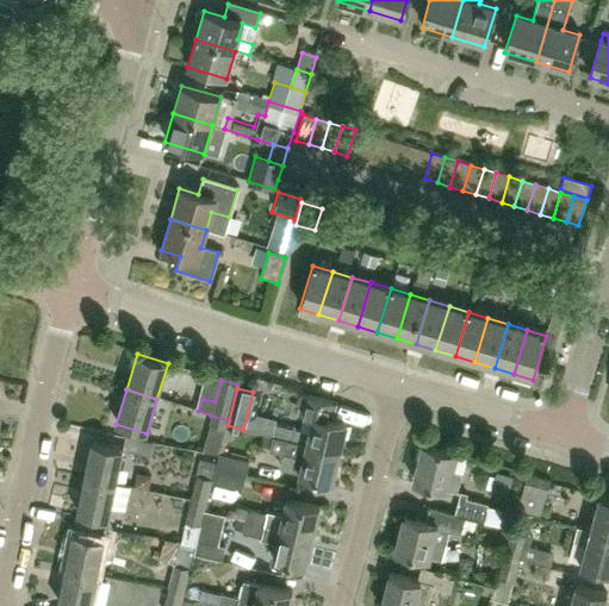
[(347,423),(334,420),(337,404),(302,395),(302,398),(300,405),(300,408),(302,412),(305,414),(312,416),(314,417),(309,433),(275,425),(273,437),(340,453),(347,423)]
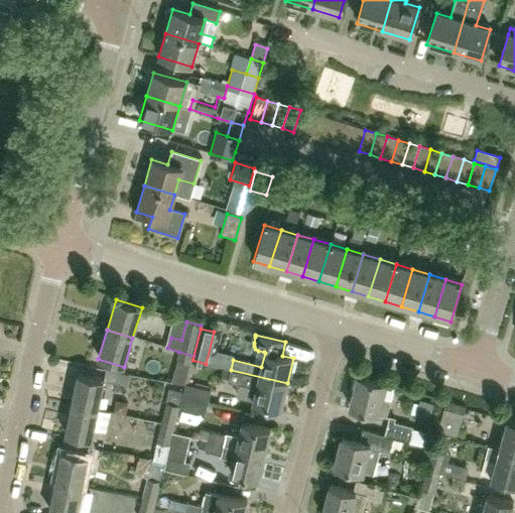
[(190,365),(194,356),(178,352),(176,362),(190,365)]
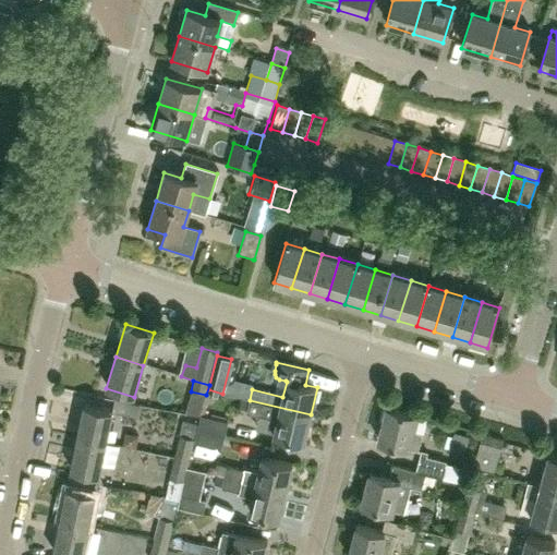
[(304,442),(311,414),(250,400),(246,413),(277,421),(274,434),(304,442)]
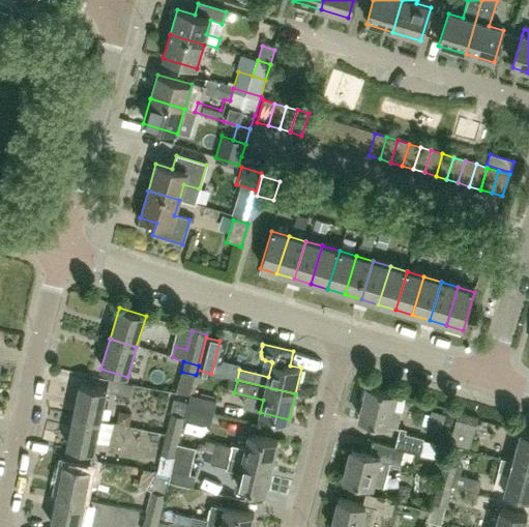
[(80,385),(74,416),(100,421),(107,390),(80,385)]
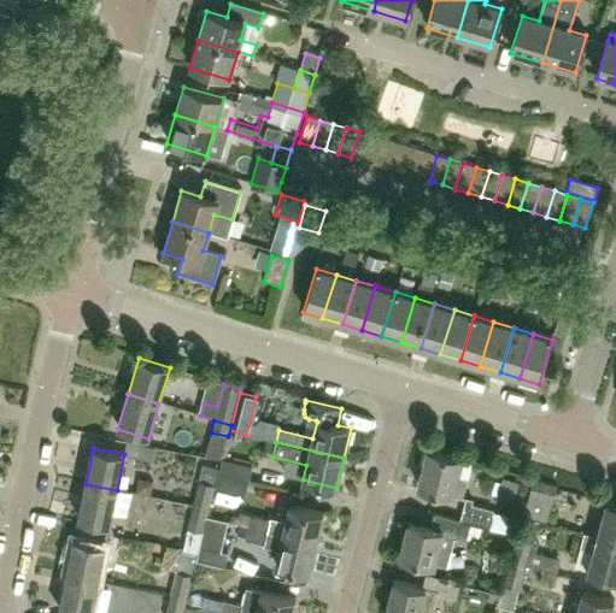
[(417,488),(462,499),(467,482),(456,479),(461,460),(427,452),(417,488)]
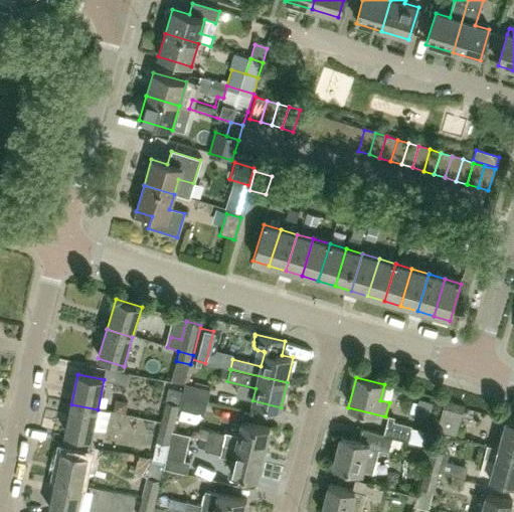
[(183,393),(182,396),(207,402),(210,391),(184,385),(183,393)]
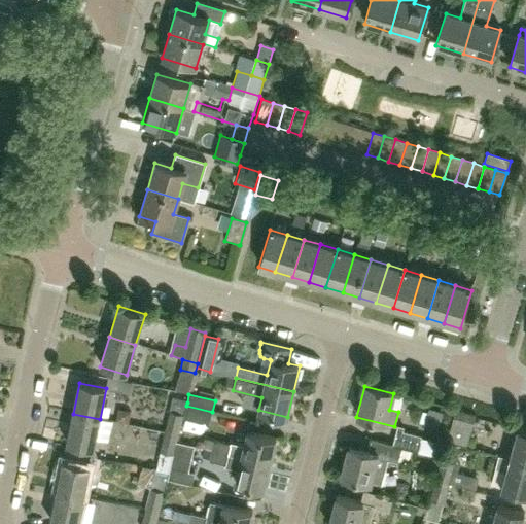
[(209,424),(212,412),(186,406),(183,416),(182,416),(177,435),(178,437),(182,419),(209,425),(209,424)]
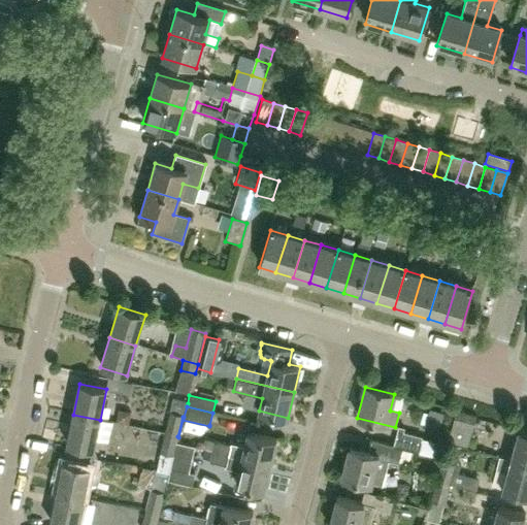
[(467,449),(475,418),(455,413),(447,444),(467,449)]
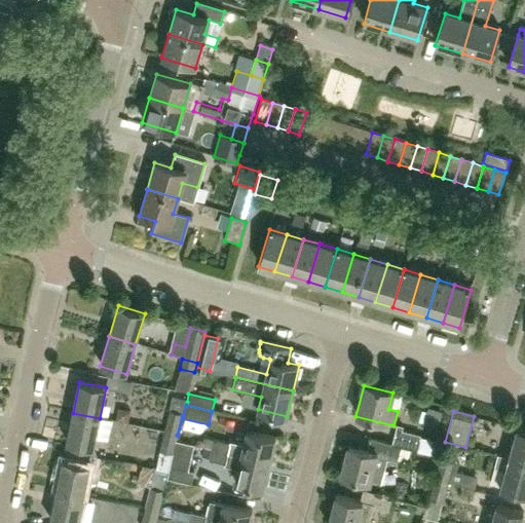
[(177,435),(182,415),(169,412),(163,433),(177,435)]
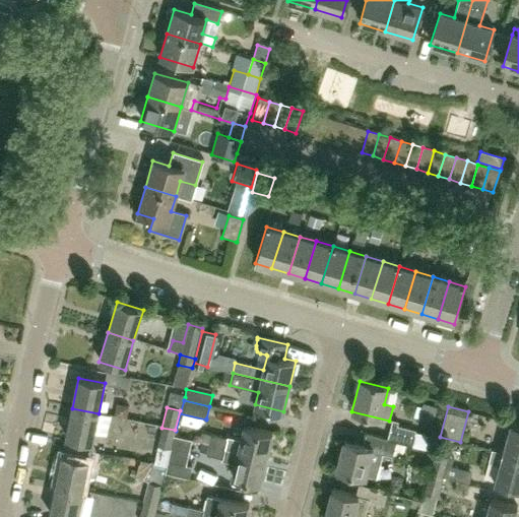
[(92,444),(99,413),(72,408),(66,439),(92,444)]
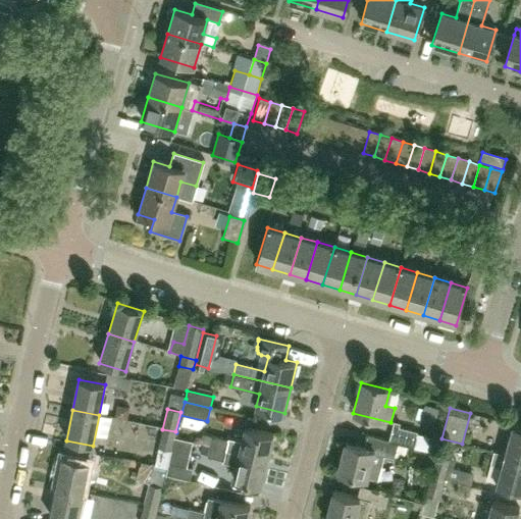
[(413,449),(417,433),(393,427),(388,442),(411,449),(413,449)]
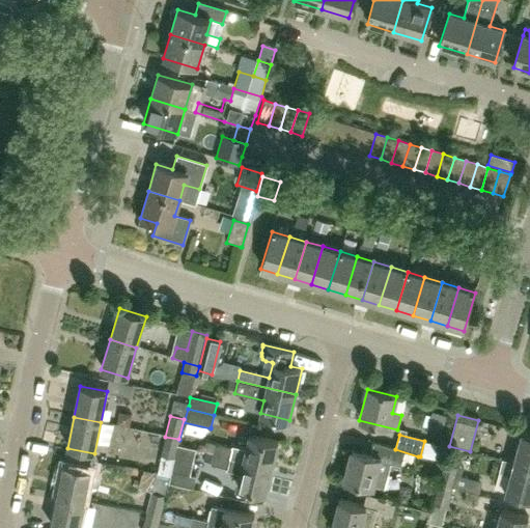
[(529,437),(521,435),(512,464),(529,468),(529,437)]
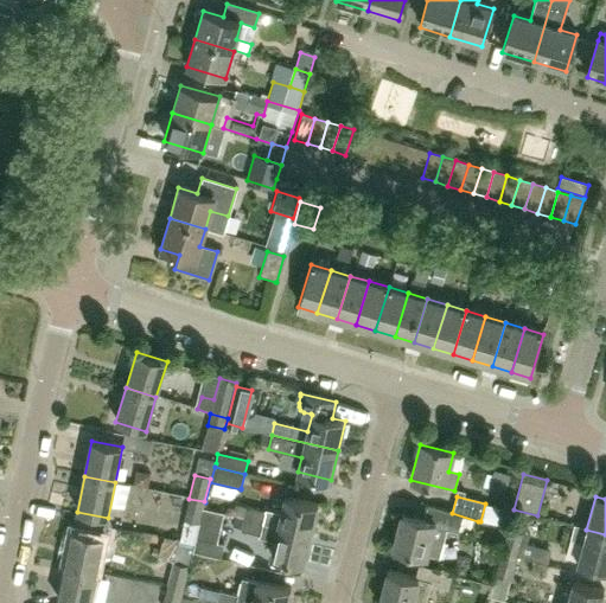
[(198,526),(204,501),(189,499),(183,523),(198,526)]
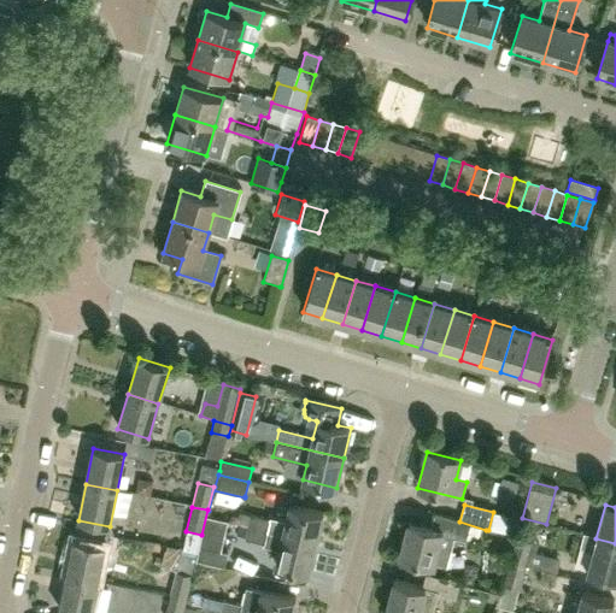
[(288,507),(285,523),(269,519),(269,522),(250,517),(239,514),(236,525),(317,544),(323,516),(288,507)]
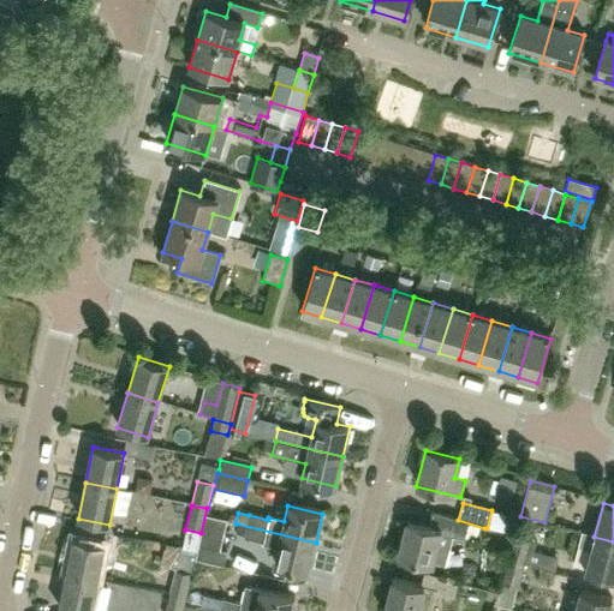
[(481,544),(484,528),(458,520),(433,513),(428,528),(407,523),(399,557),(431,565),(431,564),(445,568),(452,539),(463,541),(464,540),(481,544)]
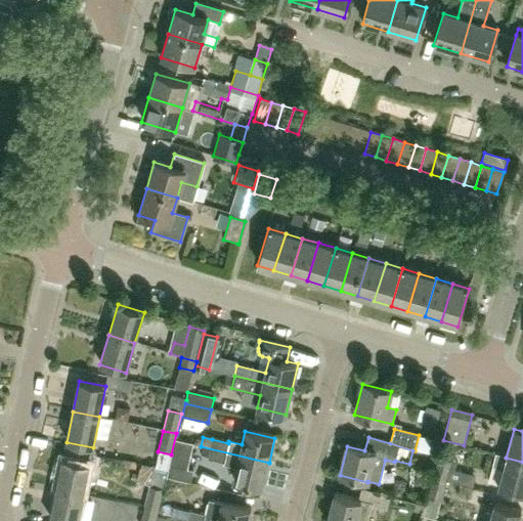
[(451,459),(455,445),(443,442),(441,447),(438,457),(439,458),(438,460),(438,459),(434,473),(465,481),(466,476),(449,472),(451,464),(451,459)]
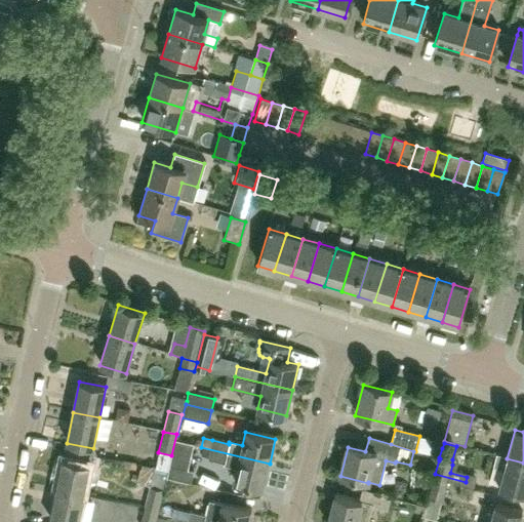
[(264,489),(270,464),(201,447),(200,448),(210,450),(207,460),(224,465),(224,467),(236,470),(233,482),(264,489)]
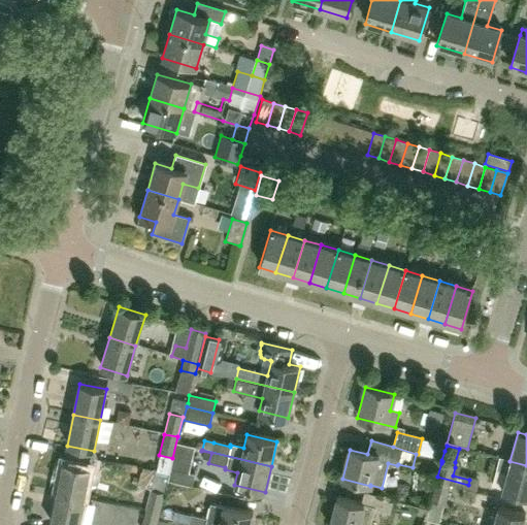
[(526,499),(526,465),(509,461),(498,458),(495,471),(506,474),(501,493),(526,499)]
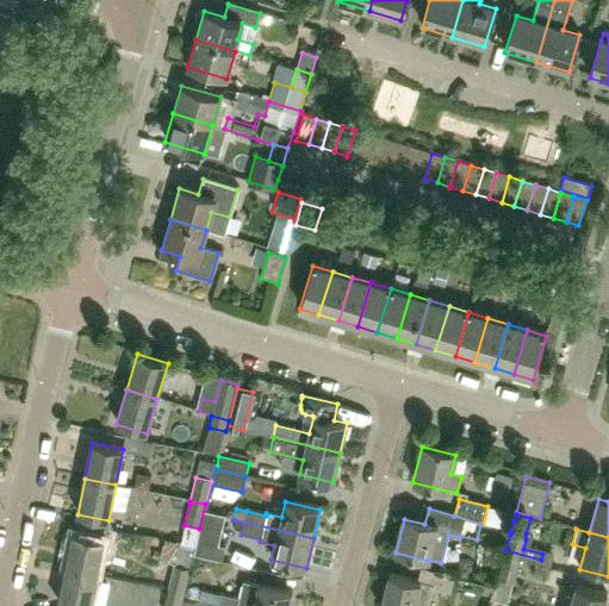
[(74,533),(67,569),(97,575),(104,539),(74,533)]
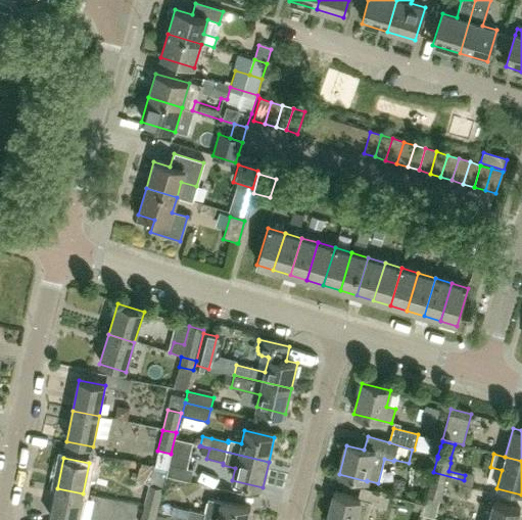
[(165,478),(189,483),(192,471),(169,466),(165,478)]
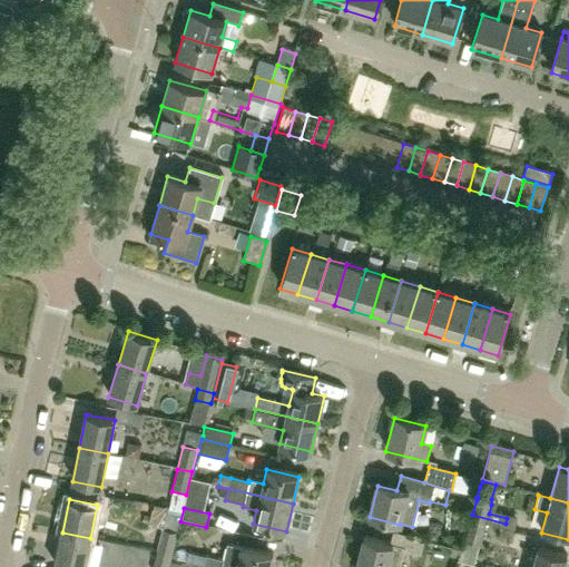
[(176,516),(166,512),(156,554),(172,557),(172,556),(176,537),(180,517),(176,516)]
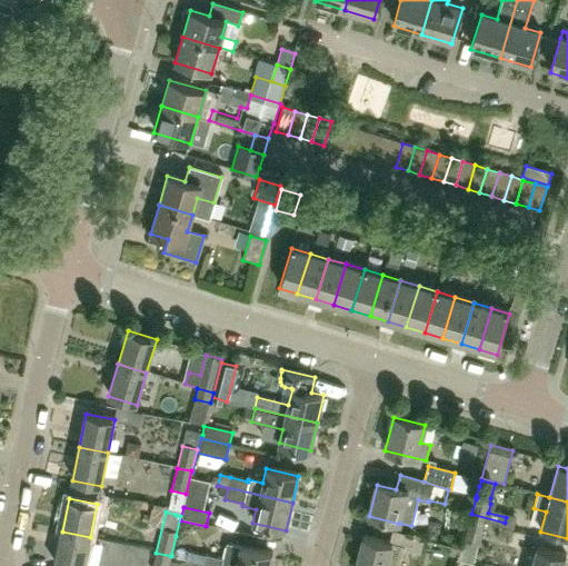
[(504,528),(505,523),(471,514),(464,543),(479,546),(485,523),(504,528)]
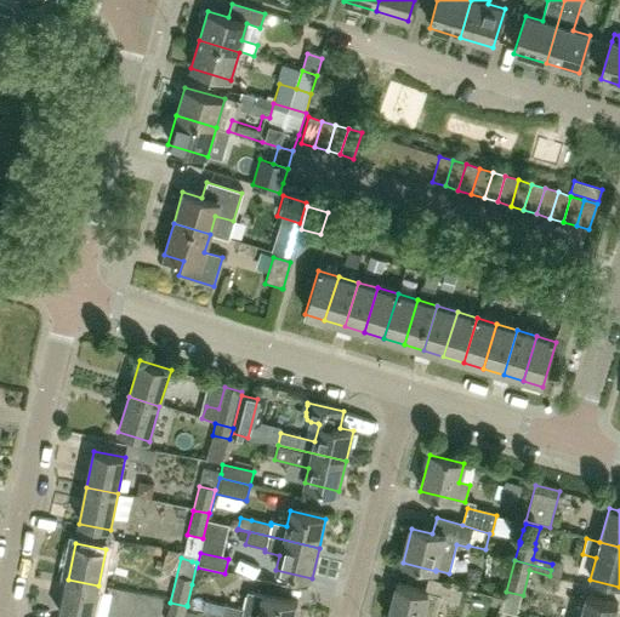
[(92,616),(98,586),(68,580),(60,616),(92,616)]
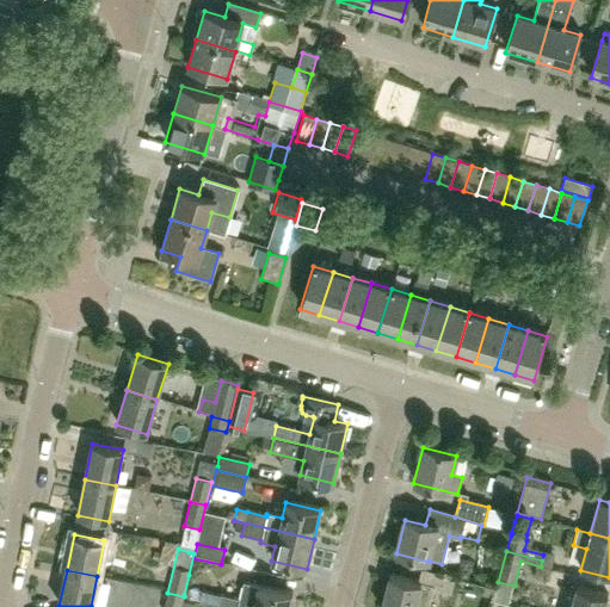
[(425,586),(421,584),(390,576),(381,606),(429,606),(433,592),(450,596),(455,578),(429,573),(425,586)]
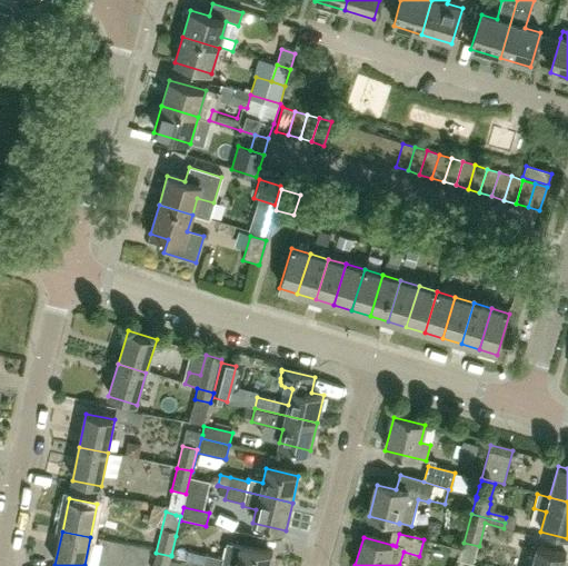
[(269,565),(271,555),(228,545),(223,562),(205,557),(195,555),(192,565),(269,565)]
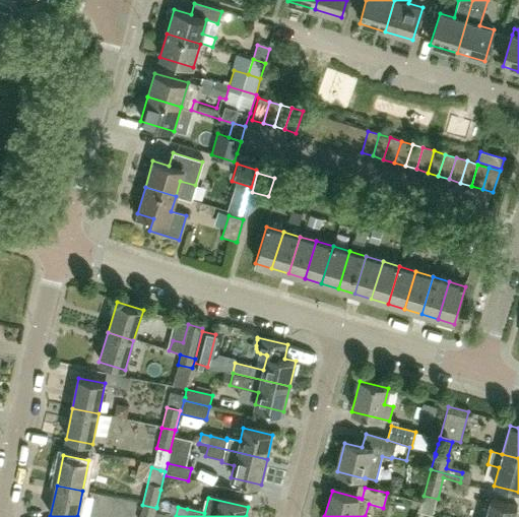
[(490,501),(485,516),(513,516),(516,508),(490,501)]
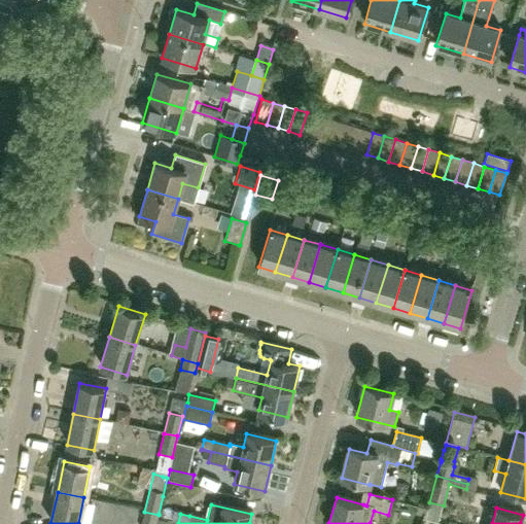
[(158,519),(159,515),(144,512),(141,523),(166,523),(156,521),(158,519)]
